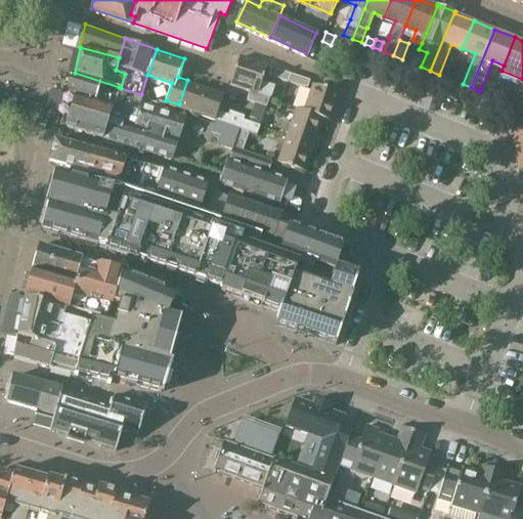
[(258,90),(262,80),(267,62),(240,53),(230,81),(258,90)]
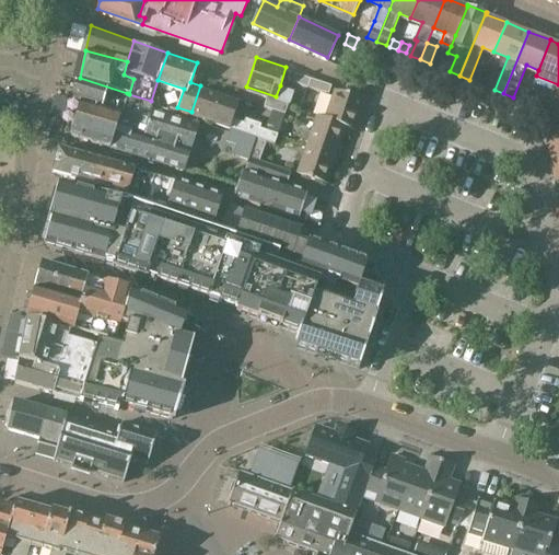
[(288,77),(307,84),(311,76),(290,69),(288,77)]
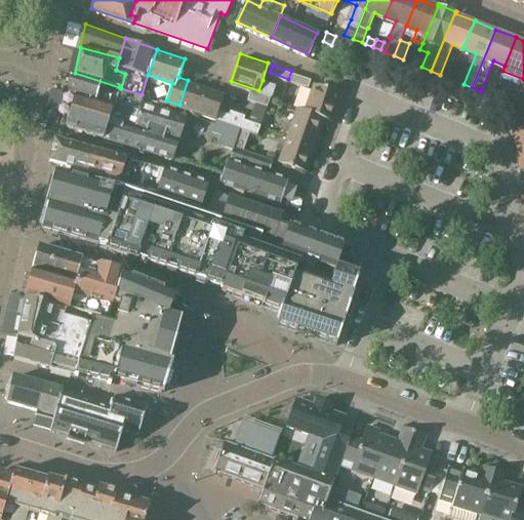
[(291,71),(288,79),(309,85),(311,78),(291,71)]
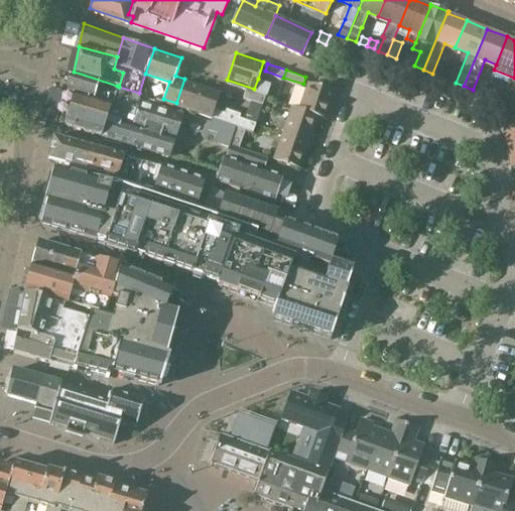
[(69,91),(70,91),(111,103),(117,86),(74,72),(69,91)]
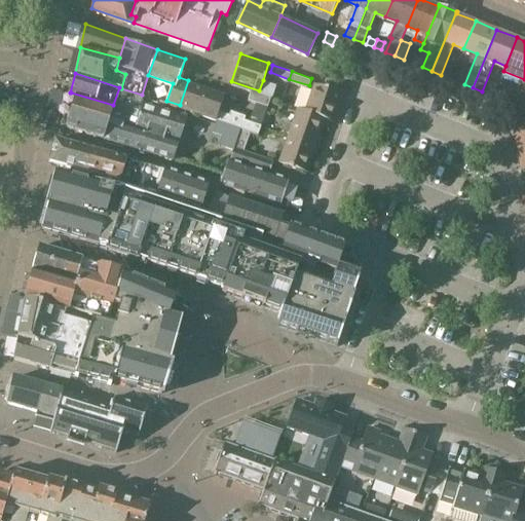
[(188,80),(180,105),(218,118),(259,132),(262,123),(245,117),(246,113),(232,109),(230,113),(220,109),(225,94),(188,80)]
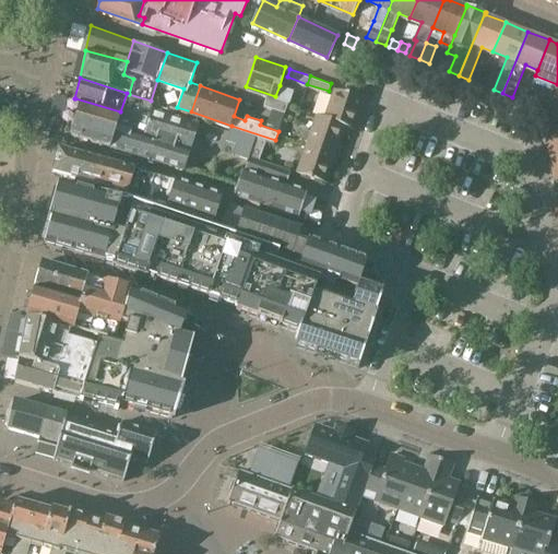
[(280,85),(275,96),(288,101),(291,102),(295,90),(280,85)]
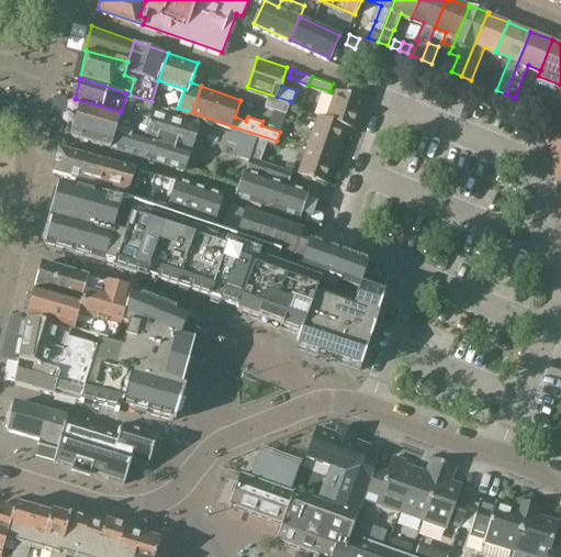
[(519,98),(527,101),(533,89),(524,86),(519,98)]
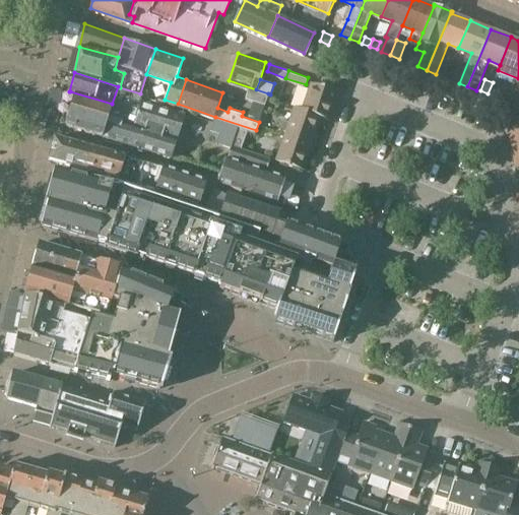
[(312,81),(303,108),(321,116),(329,118),(338,90),(312,81)]
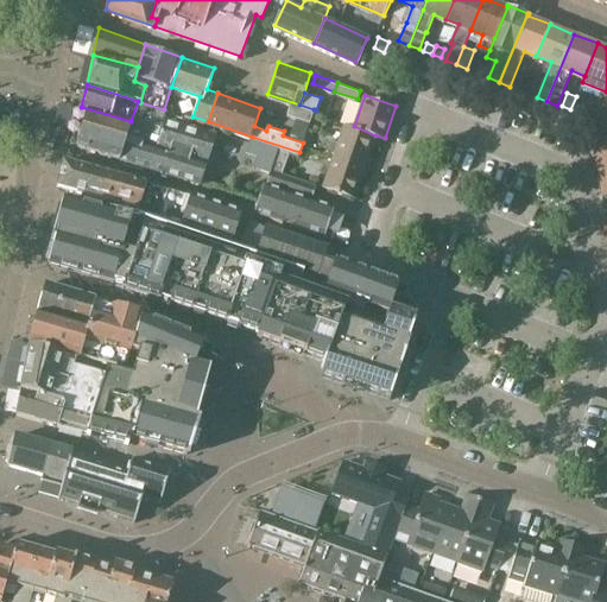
[(120,158),(162,170),(169,150),(156,145),(166,115),(168,111),(164,109),(140,102),(138,101),(131,121),(82,107),(71,144),(120,158)]
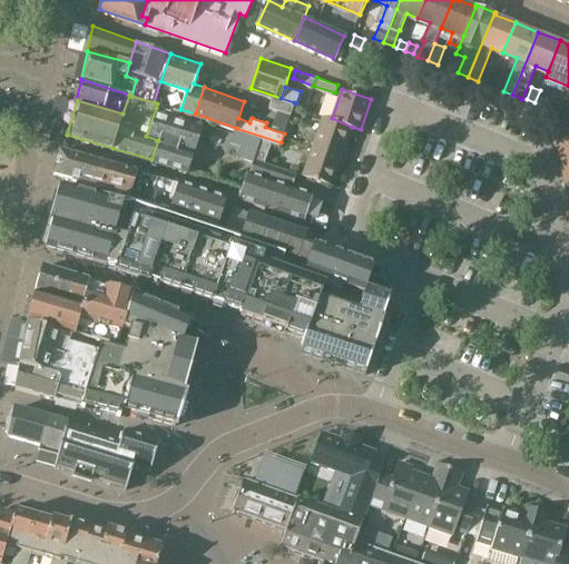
[(294,102),(281,98),(273,96),(270,106),(291,114),(294,102)]
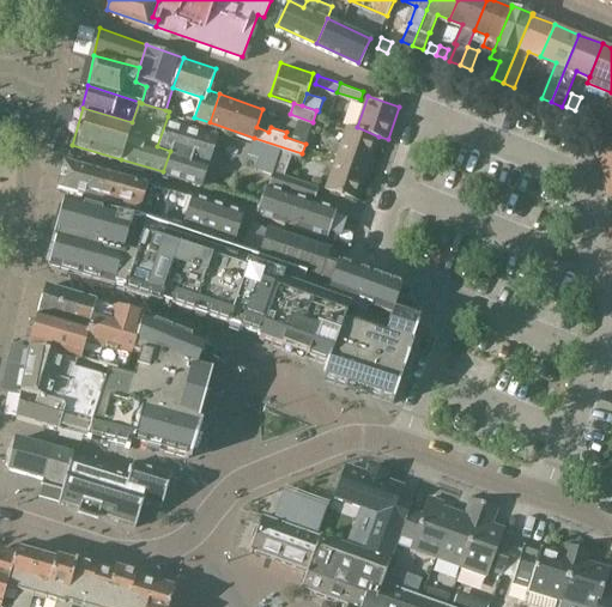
[(170,151),(163,171),(201,183),(218,133),(168,116),(157,146),(170,151)]
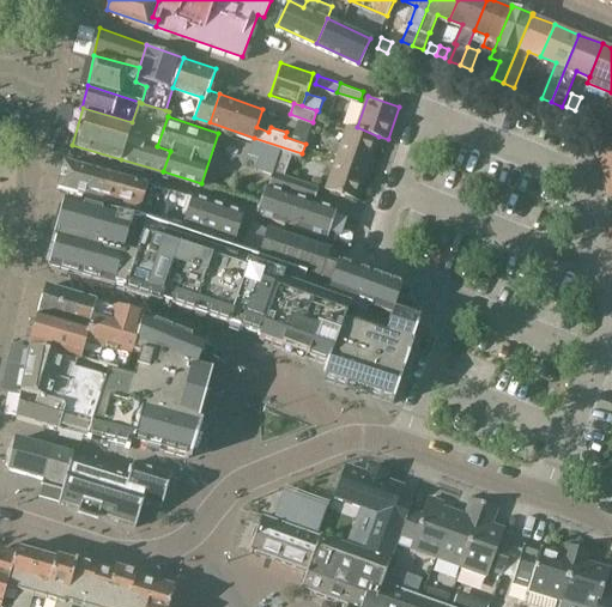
[(332,139),(328,152),(369,165),(379,137),(357,127),(347,125),(341,143),(332,139)]
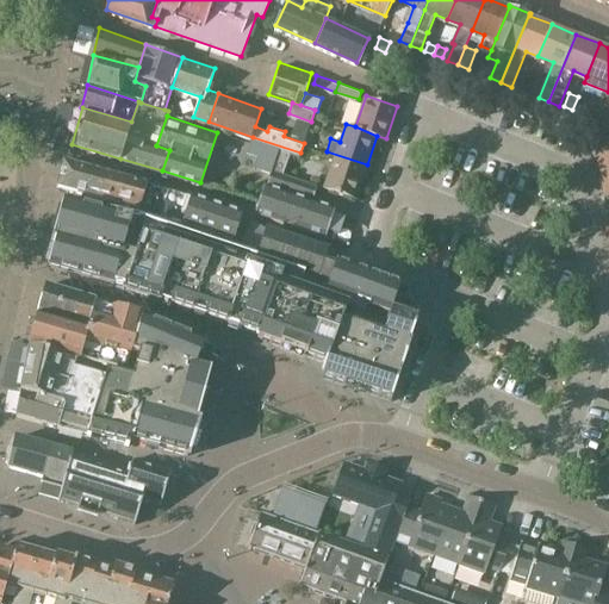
[(608,134),(595,137),(598,151),(608,148),(608,134)]
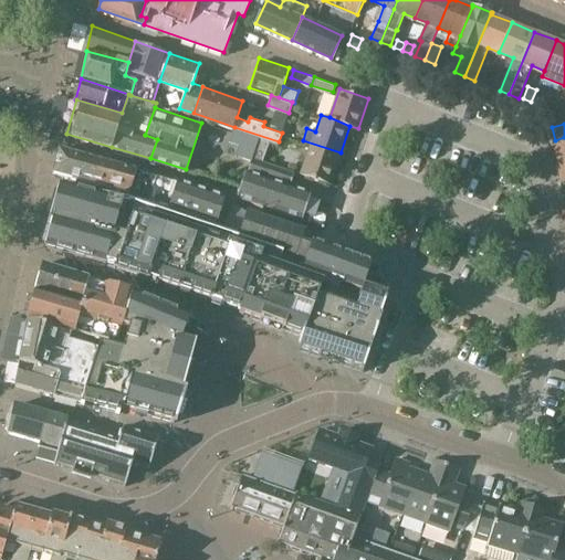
[(259,137),(252,156),(263,160),(270,141),(259,137)]
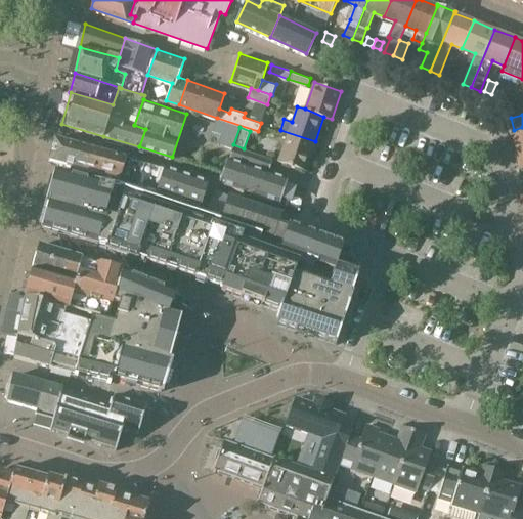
[(522,127),(514,130),(516,142),(522,140),(522,127)]
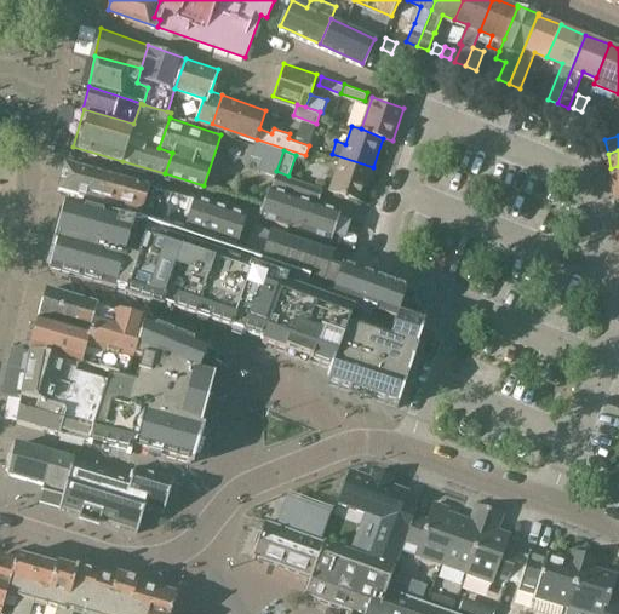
[(373,167),(332,154),(331,154),(340,158),(330,190),(362,201),(373,167)]
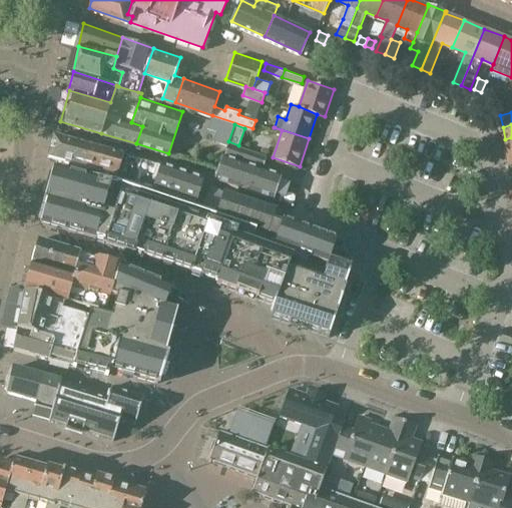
[(93,170),(124,179),(125,177),(196,201),(204,176),(162,162),(162,163),(130,154),(127,164),(120,162),(123,152),(67,137),(67,136),(54,132),(49,155),(93,167),(92,170),(93,170)]
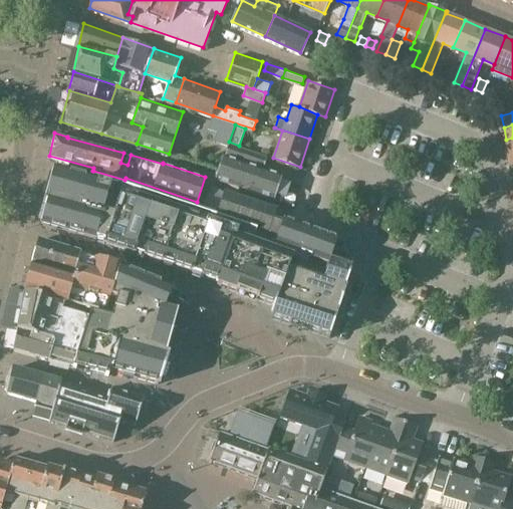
[(226,157),(218,179),(277,198),(284,176),(226,157)]
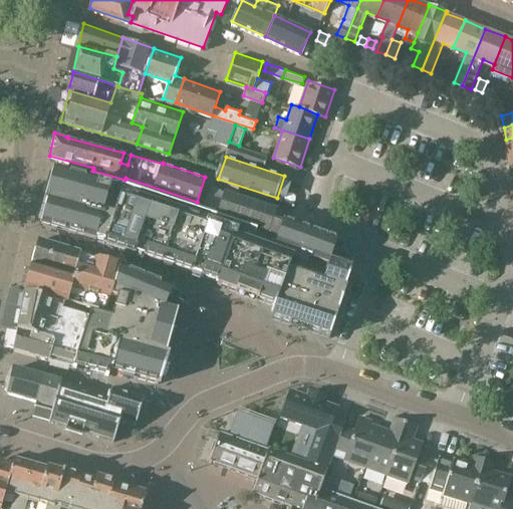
[(83,234),(83,232),(105,238),(104,240),(137,251),(137,250),(219,278),(218,282),(275,302),(270,314),(330,334),(347,286),(346,286),(353,267),(347,265),(350,256),(334,250),(337,239),(267,215),(270,206),(225,191),(218,211),(125,179),(124,180),(93,171),(92,176),(54,166),(46,196),(48,197),(43,214),(49,224),(83,234)]
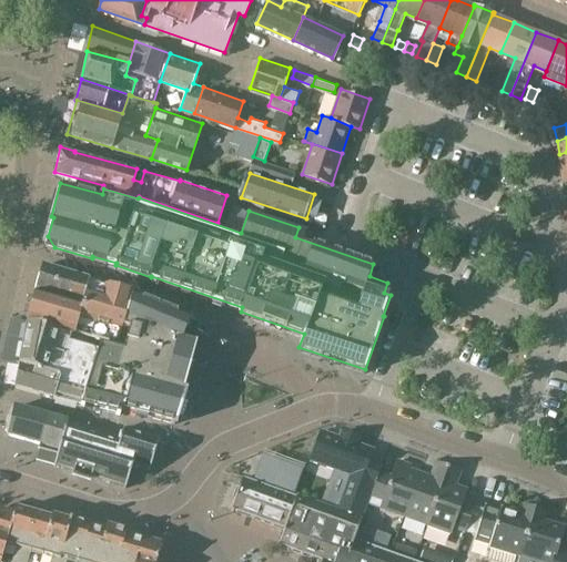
[(89,275),(43,262),(34,288),(36,289),(82,303),(90,276),(89,276),(89,275)]
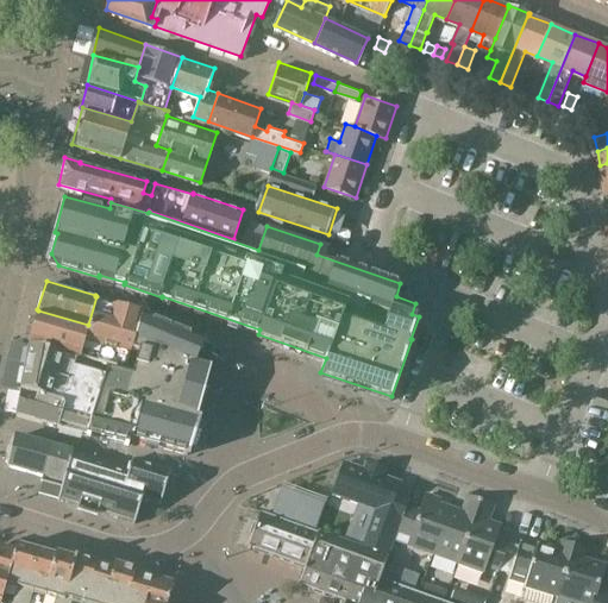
[(30,340),(29,343),(76,357),(77,357),(79,353),(125,368),(130,352),(142,313),(116,306),(117,302),(96,296),(88,325),(38,311),(38,313),(37,312),(29,340),(30,340)]
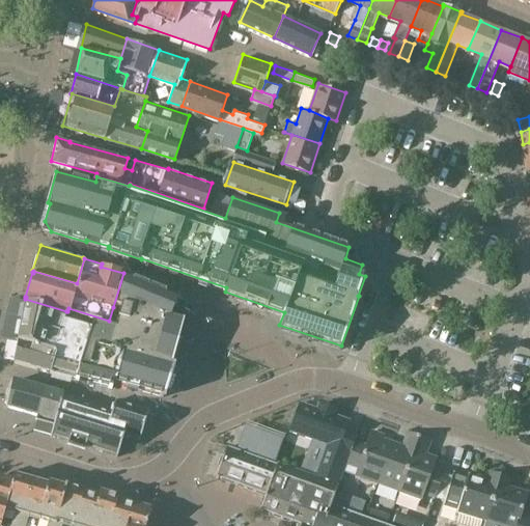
[(113,385),(114,380),(166,394),(172,376),(175,364),(172,363),(176,350),(184,321),(183,321),(188,301),(178,298),(178,296),(130,276),(112,338),(92,331),(94,325),(92,324),(76,377),(113,385)]
